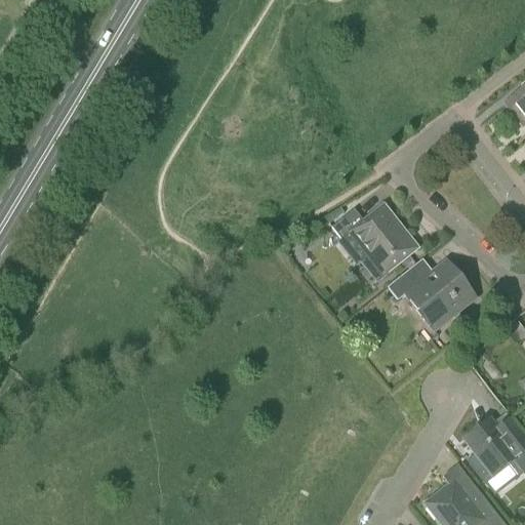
[(524,87),(503,104),(522,128),(524,125),(524,87)]
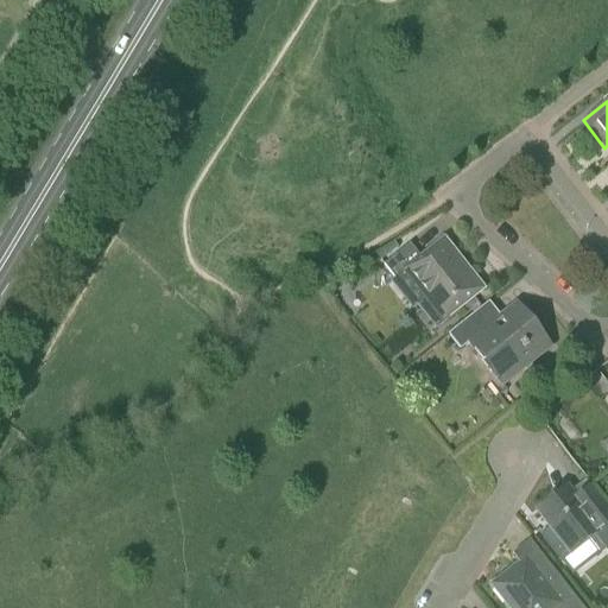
[(482,287),(443,238),(420,257),(410,242),(384,263),(394,277),(405,268),(430,299),(424,305),(437,322),(447,315),(447,316),(482,287)]
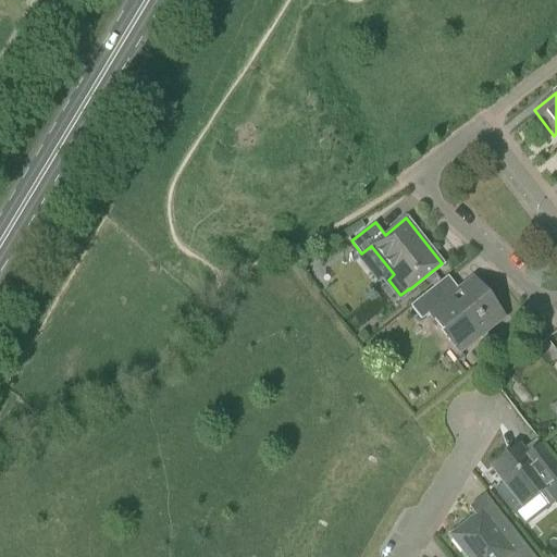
[(474,287),(469,281),(437,306),(428,294),(410,308),(421,322),(430,316),(459,354),(482,336),(480,333),(493,321),(484,310),(492,304),(477,284),(474,287)]
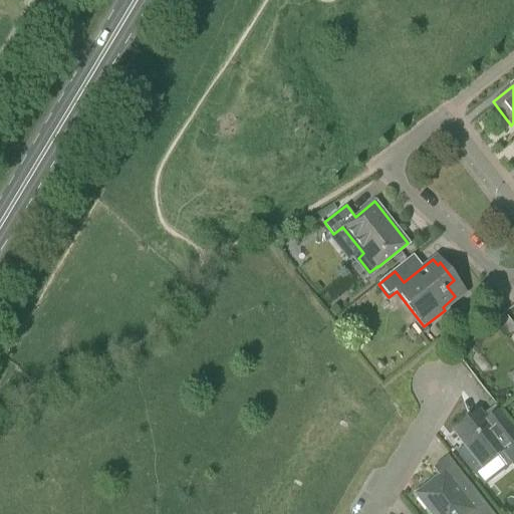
[(497,436),(480,414),(455,434),(482,469),(507,450),(513,459),(513,431),(510,426),(497,436)]
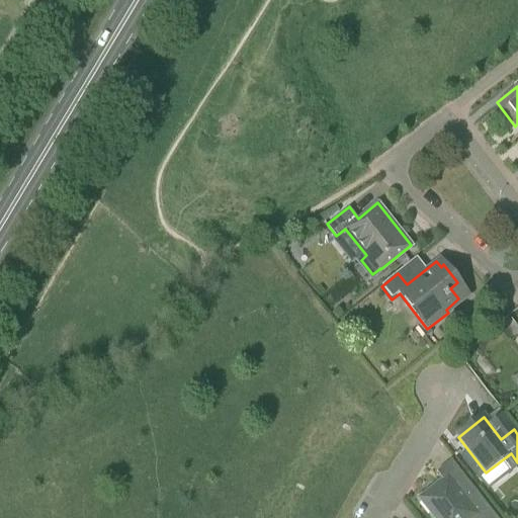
[(495,517),(463,478),(449,489),(444,482),(421,500),(434,517),(495,517)]
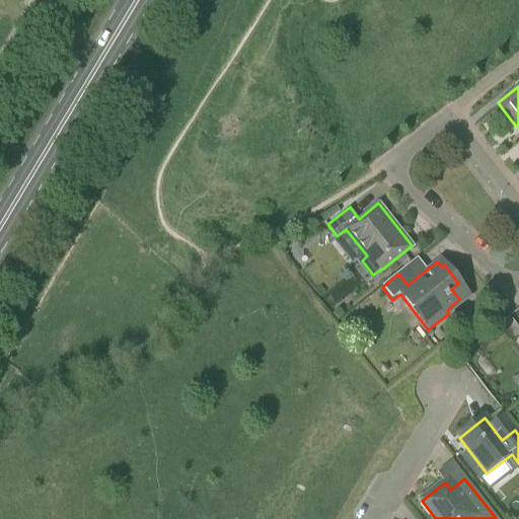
All buildings are outlined.
